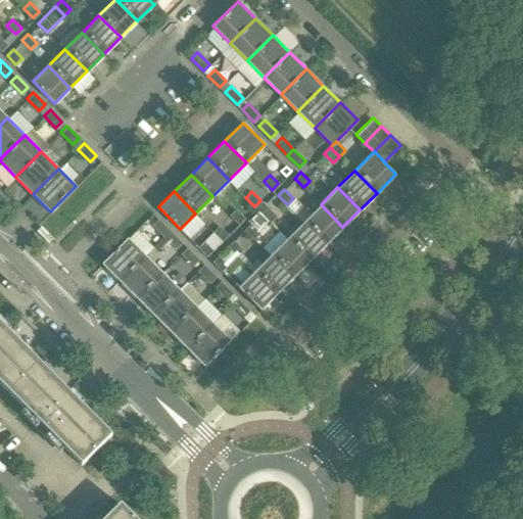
[(257,209),(270,221),(276,215),(265,203),(257,209)]
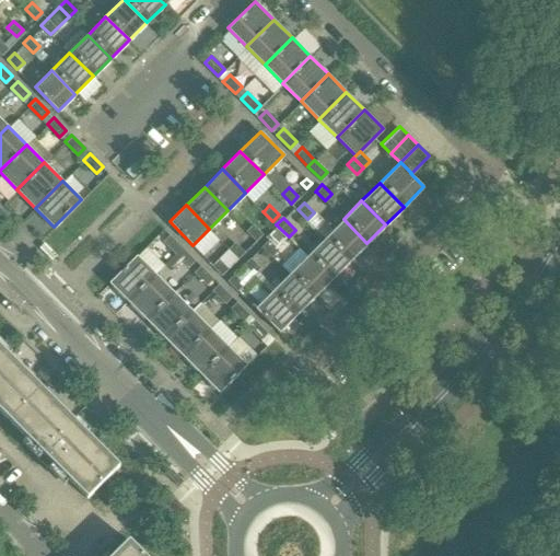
[(343,219),(325,238),(349,262),(366,243),(343,219)]
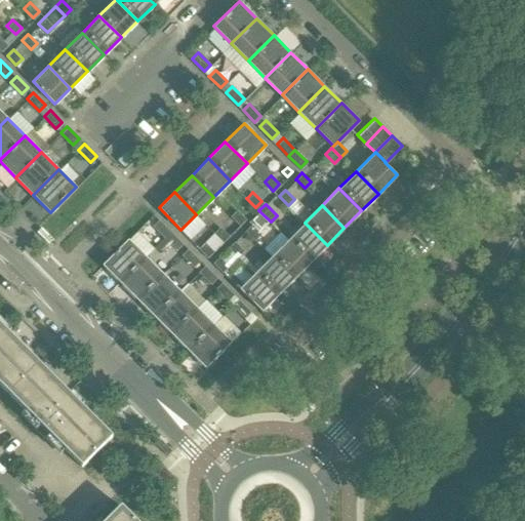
[(230,214),(239,224),(245,217),(236,208),(230,214)]
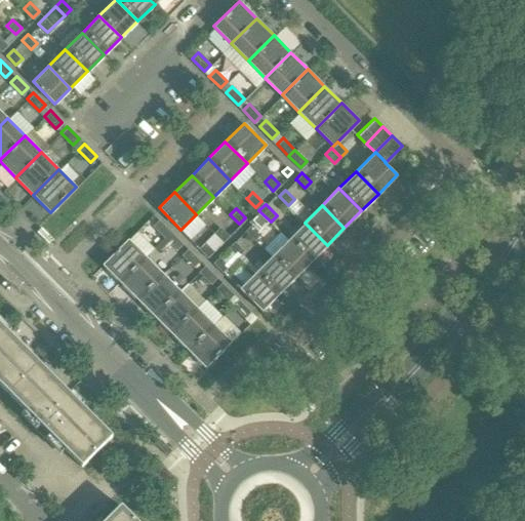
[(153,225),(164,236),(170,230),(159,218),(153,225)]
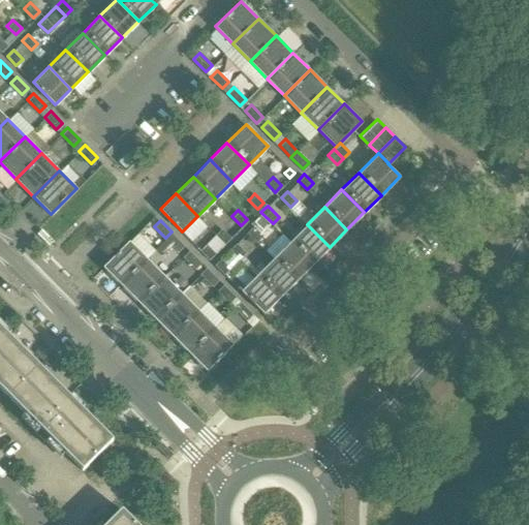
[(307,224),(290,241),(312,264),(330,247),(307,224)]
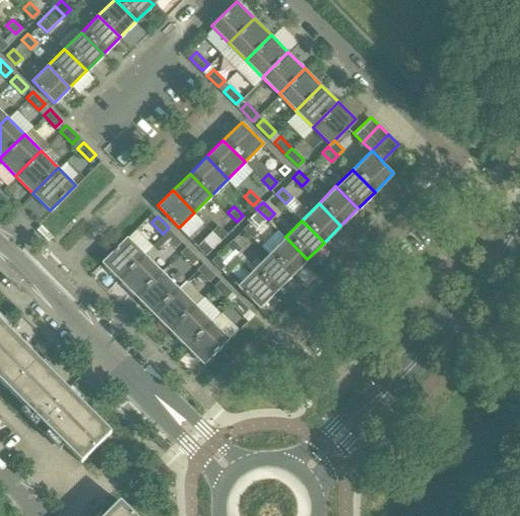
[(249,221),(243,228),(251,237),(258,231),(249,221)]
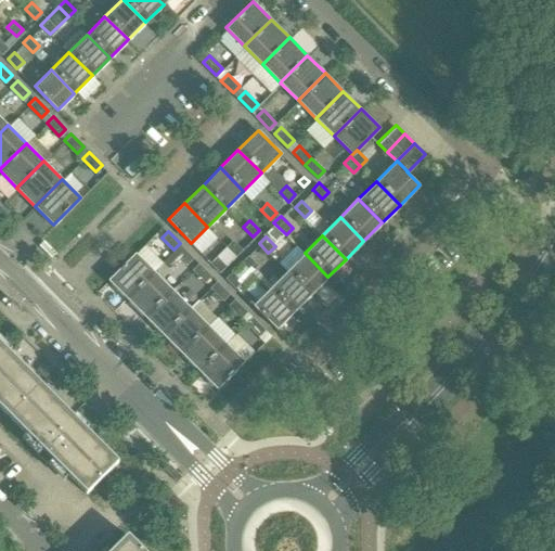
[(242,247),(233,238),(226,245),(235,255),(242,247)]
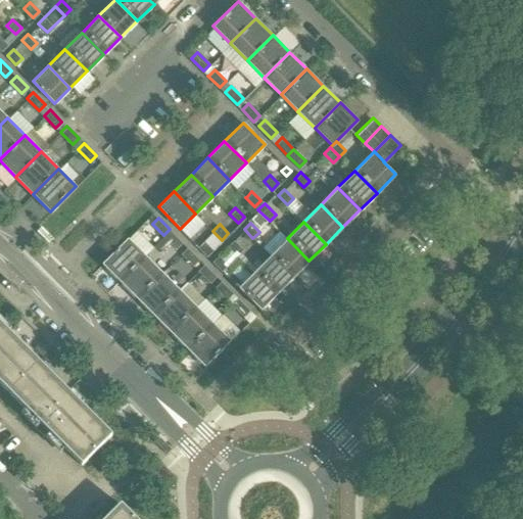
[(170,229),(163,235),(153,245),(159,250),(170,241),(176,247),(182,241),(170,229)]
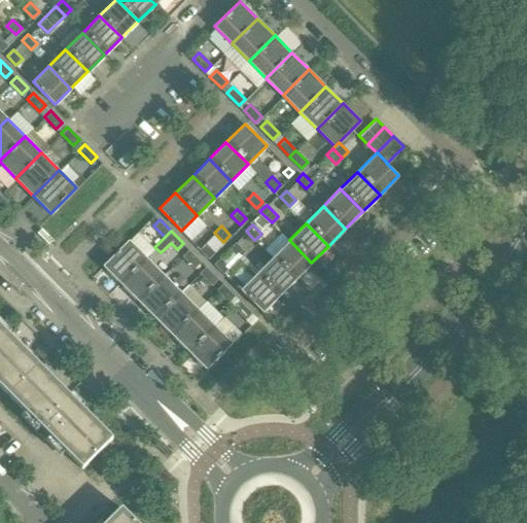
[(103,265),(118,281),(145,256),(129,240),(103,265)]
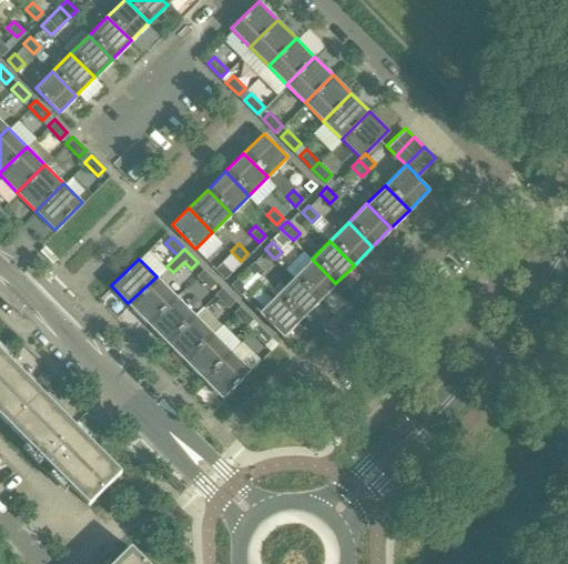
[(312,259),(293,278),(317,302),(335,283),(312,259)]
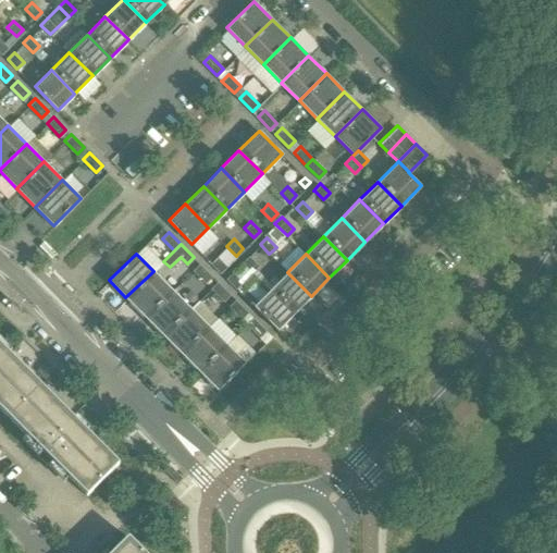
[(248,255),(242,261),(251,271),(258,265),(248,255)]
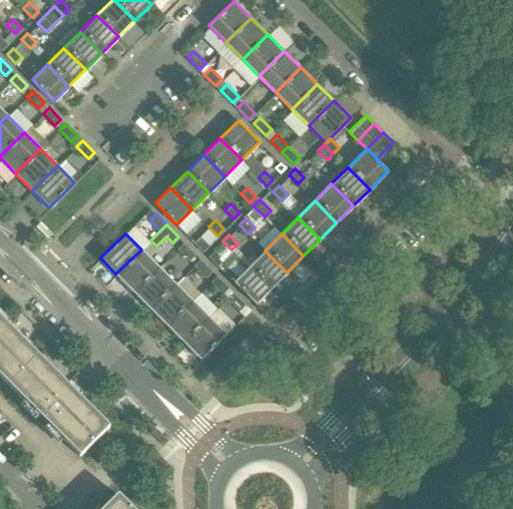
[(199,235),(193,241),(202,250),(208,244),(199,235)]
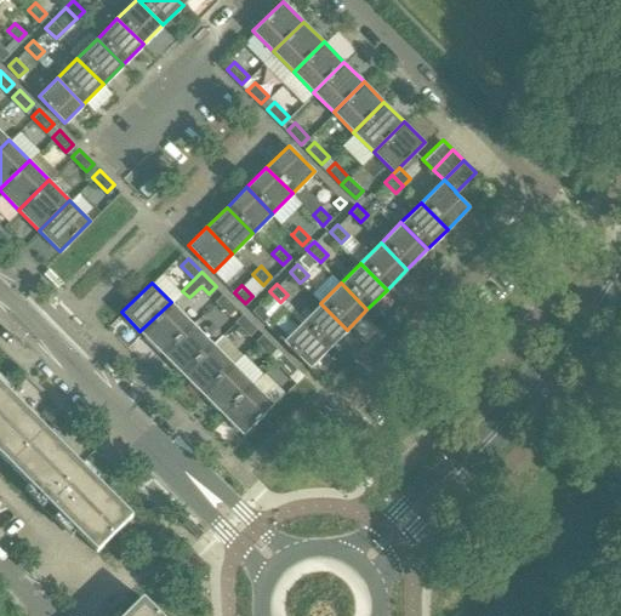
[(280,302),(269,291),(252,309),(263,320),(271,313),(280,302)]
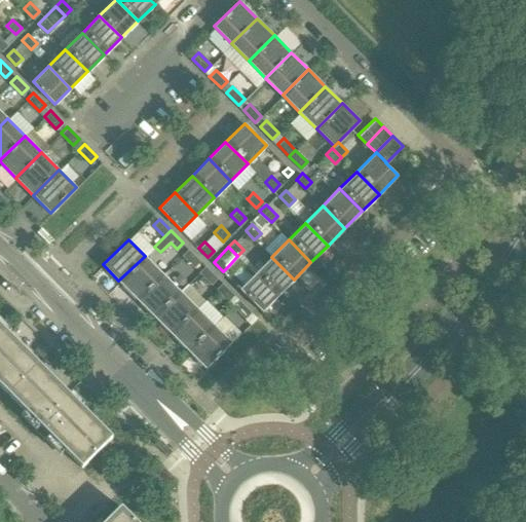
[(200,260),(188,248),(182,254),(194,266),(200,260)]
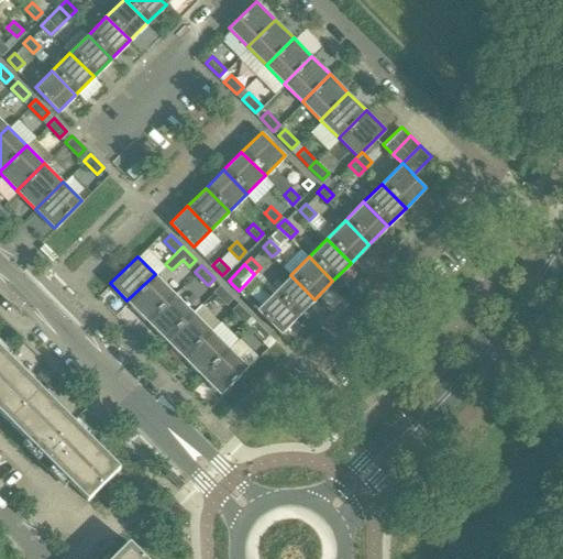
[(127,300),(146,319),(174,293),(155,274),(127,300)]
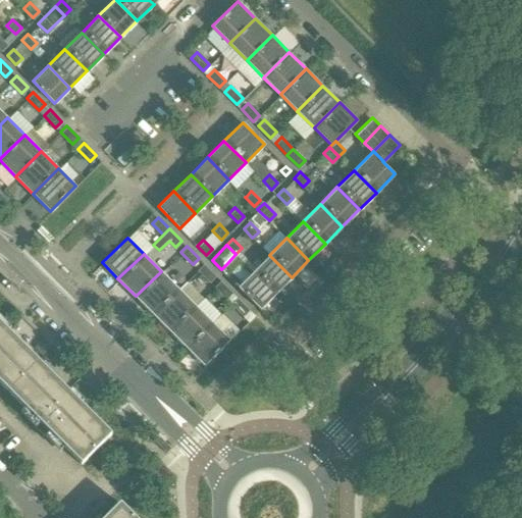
[(269,255),(252,271),(274,294),(292,277),(269,255)]
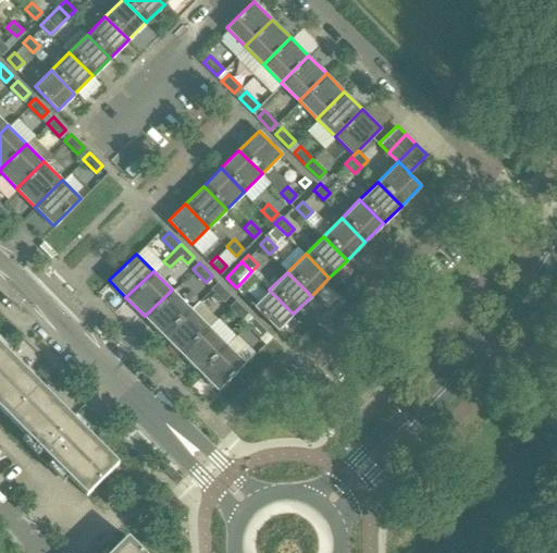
[(230,293),(218,281),(211,287),(223,299),(230,293)]
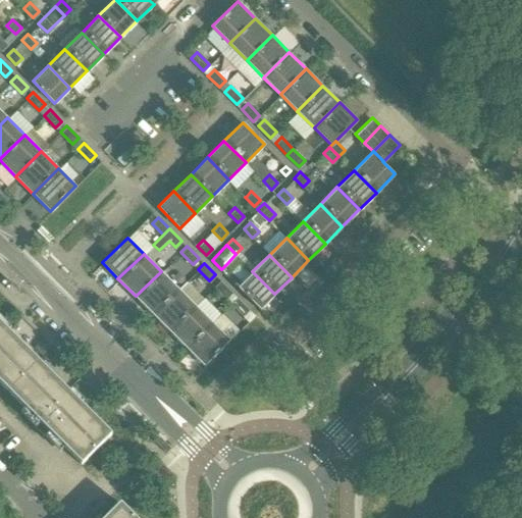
[(136,296),(152,313),(177,288),(161,271),(136,296)]
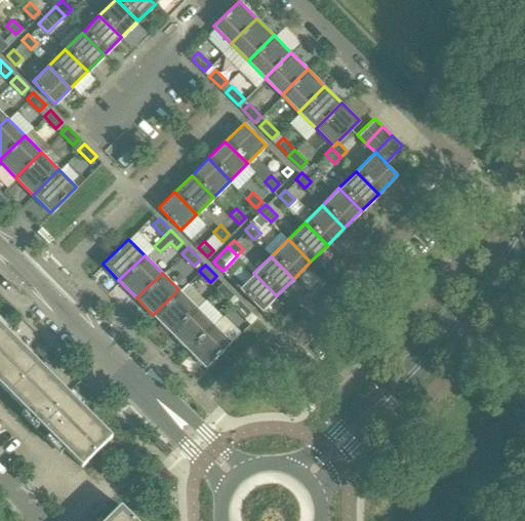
[(276,295),(253,273),(239,288),(261,310),(276,295)]
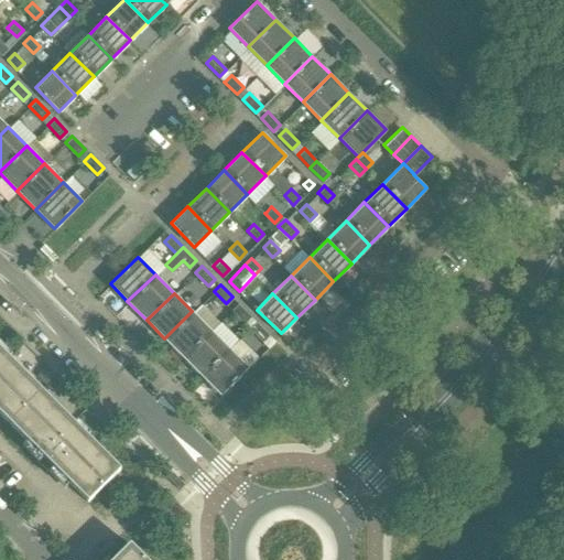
[(251,315),(238,302),(231,309),(245,322),(251,315)]
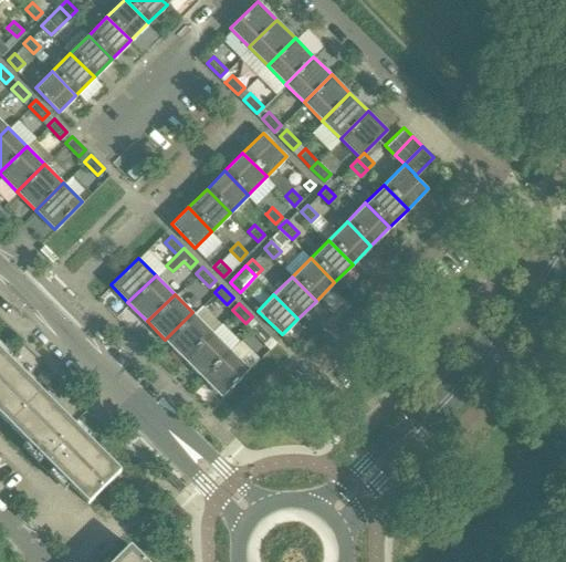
[(165,340),(184,357),(211,331),(192,312),(165,340)]
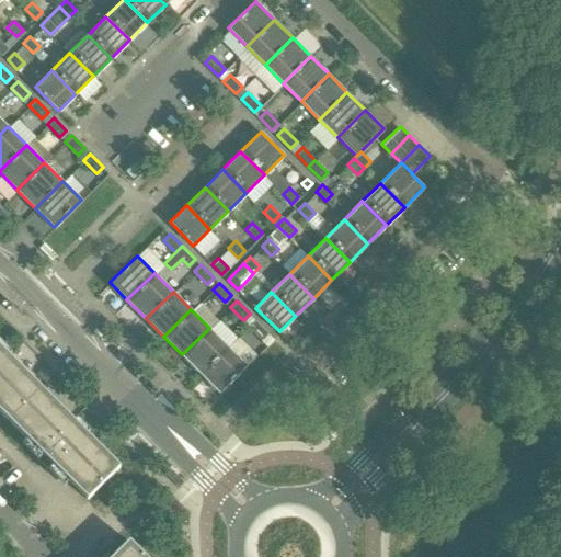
[(267,332),(255,319),(249,326),(261,339),(267,332)]
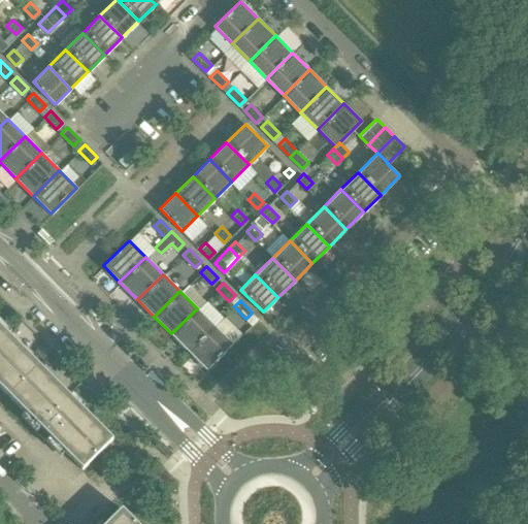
[(171,333),(188,351),(213,325),(197,308),(171,333)]
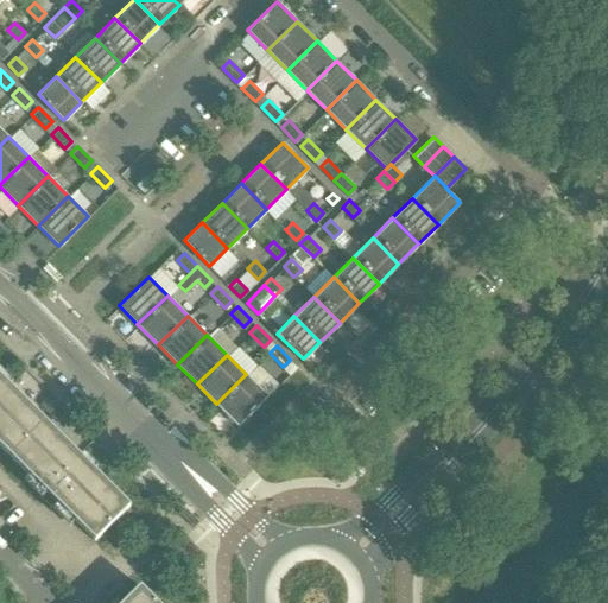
[(246,374),(216,404),(238,425),(267,395),(246,374)]
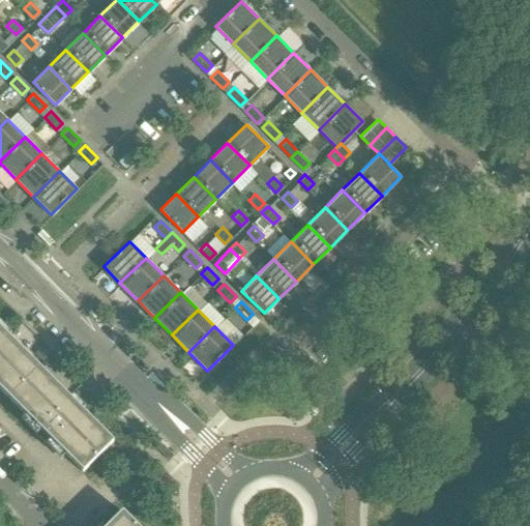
[(81,468),(82,470),(112,439),(111,438),(0,327),(0,387),(81,468)]
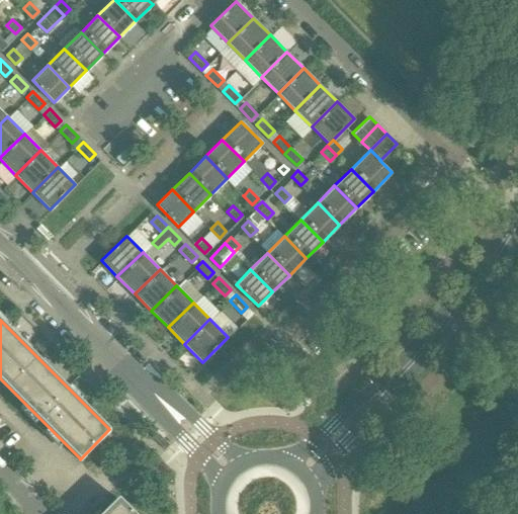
[(135,513),(118,498),(117,499),(102,513),(135,513)]
